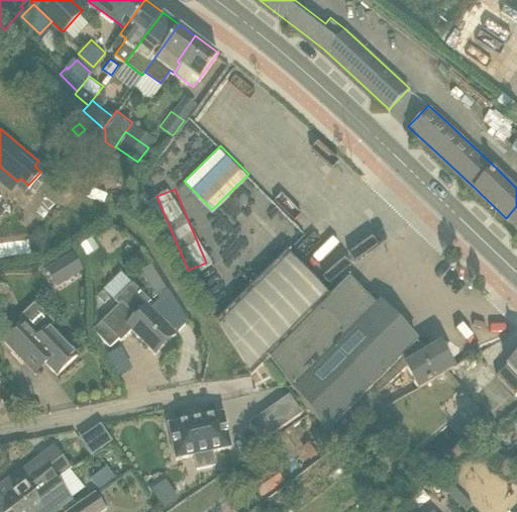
[(98,245),(91,234),(77,243),(84,254),(98,245)]
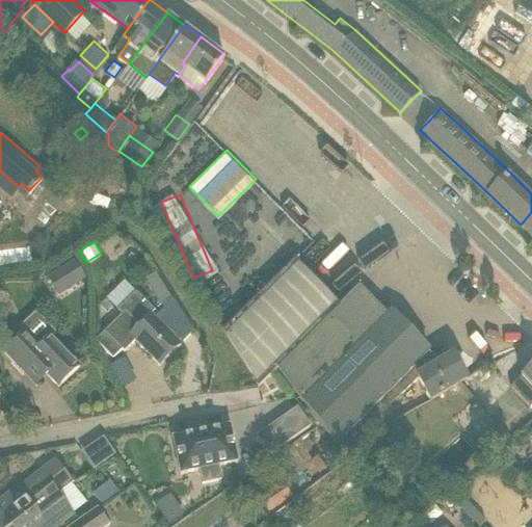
[(86,274),(74,256),(47,273),(58,292),(86,274)]
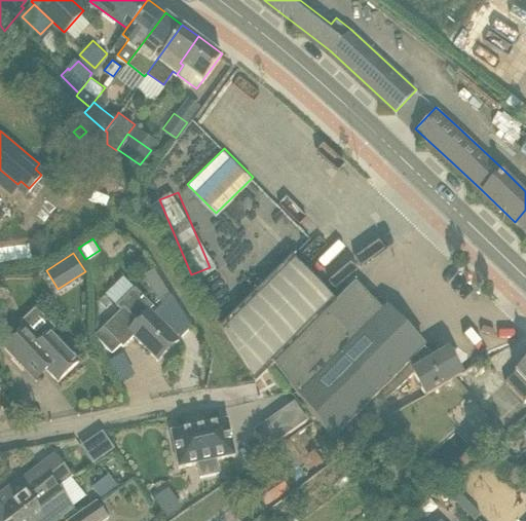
[(238,289),(247,297),(220,323),(255,378),(274,359),(336,299),(292,254),(266,278),(257,269),(238,289)]
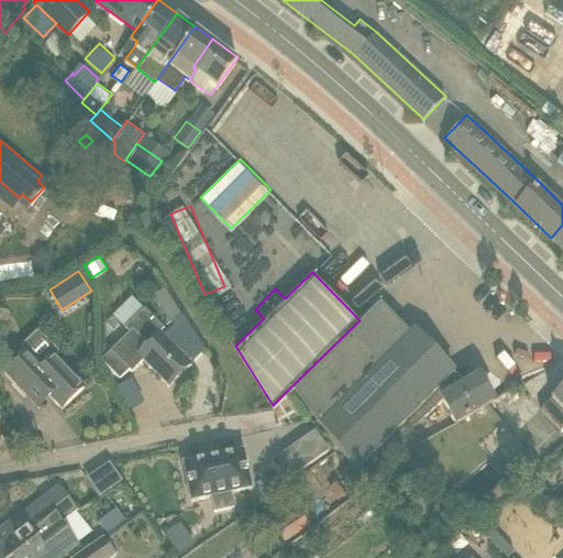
[(170,318),(181,310),(165,285),(154,293),(170,318)]
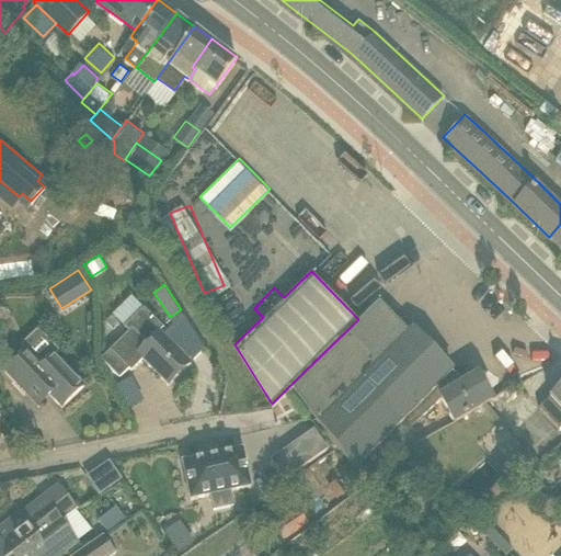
[(293,383),(318,417),(361,376),(408,329),(378,299),(358,319),(293,383)]
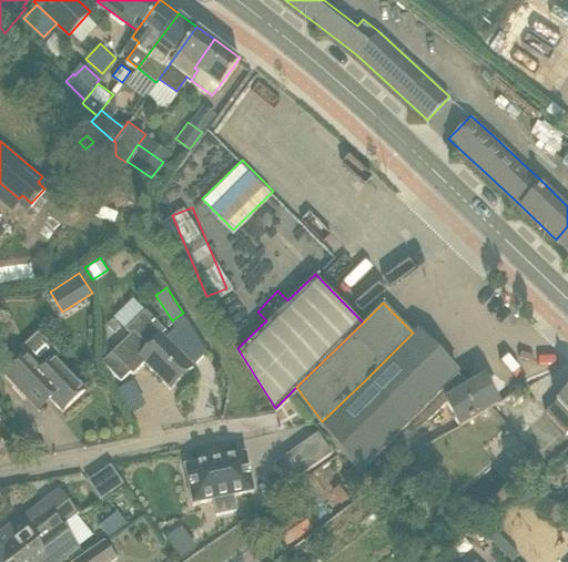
[(127,326),(131,330),(102,359),(121,378),(130,369),(132,371),(144,360),(170,386),(193,364),(161,331),(165,327),(145,307),(127,326)]
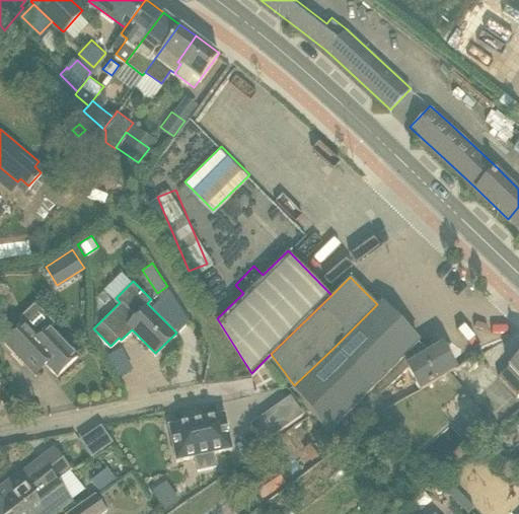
[(3,340),(22,360),(35,373),(47,363),(57,373),(78,354),(50,323),(53,319),(34,300),(19,315),(24,320),(3,340)]
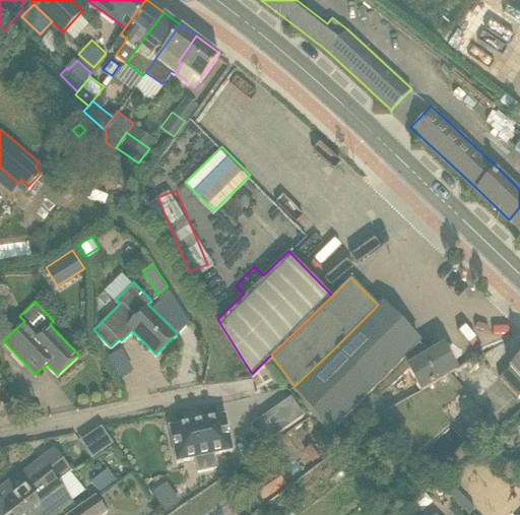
[(421,387),(456,367),(442,344),(429,351),(381,302),(378,305),(334,348),(295,386),(332,438),(389,405),(379,395),(408,365),(421,387)]
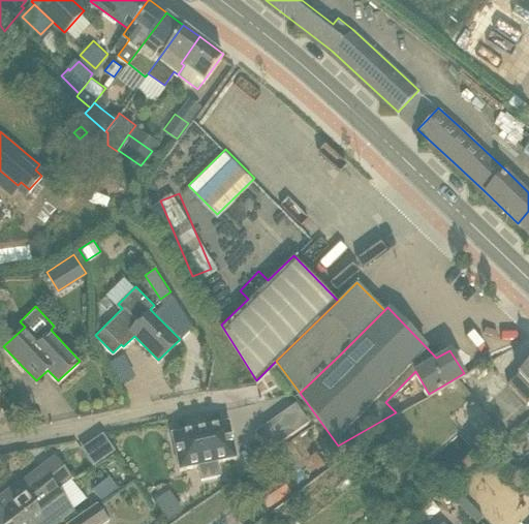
[(528,361),(508,381),(528,402),(528,400),(528,361)]
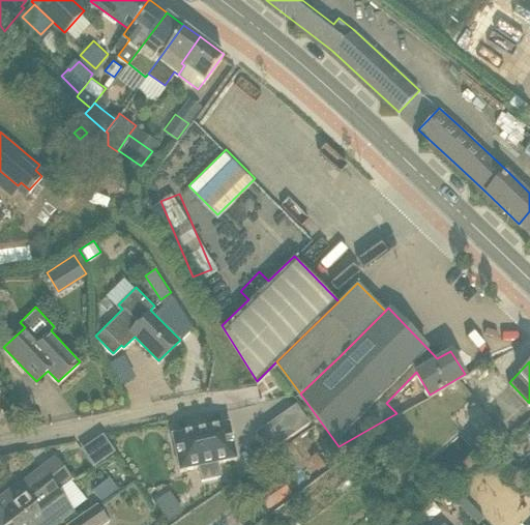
[(296,403),(256,431),(268,449),(308,421),(296,403)]
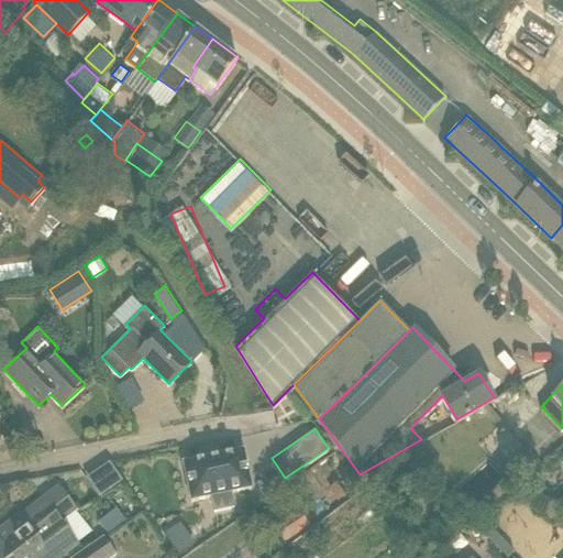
[(514,483),(521,476),(540,459),(529,447),(510,463),(516,469),(507,477),(514,483)]
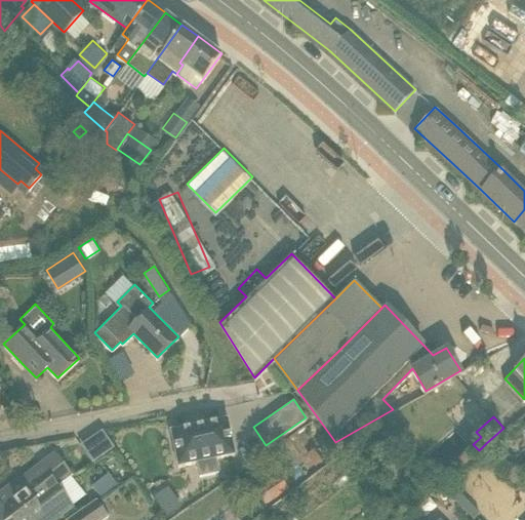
[(200,474),(217,470),(215,456),(234,452),(227,417),(170,430),(177,465),(197,461),(200,474)]
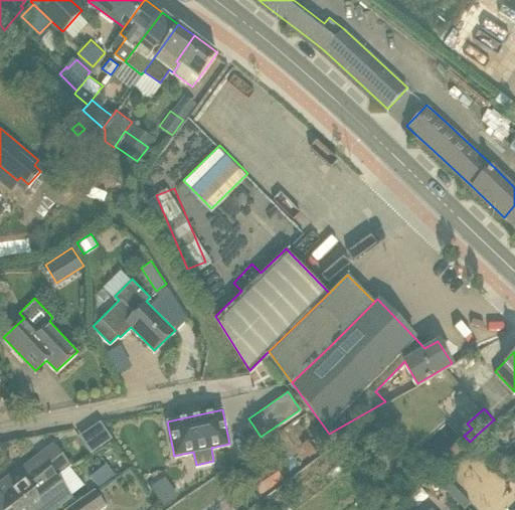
[(324,429),(319,420),(312,426),(317,434),(324,429)]
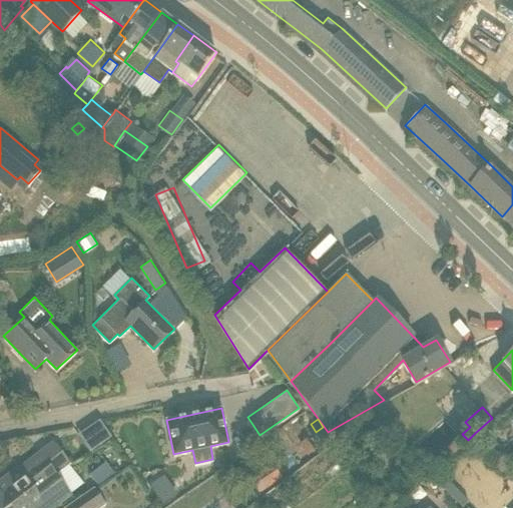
[(0,507),(7,507),(56,472),(70,461),(53,439),(38,451),(42,455),(21,471),(16,466),(0,478),(0,507)]
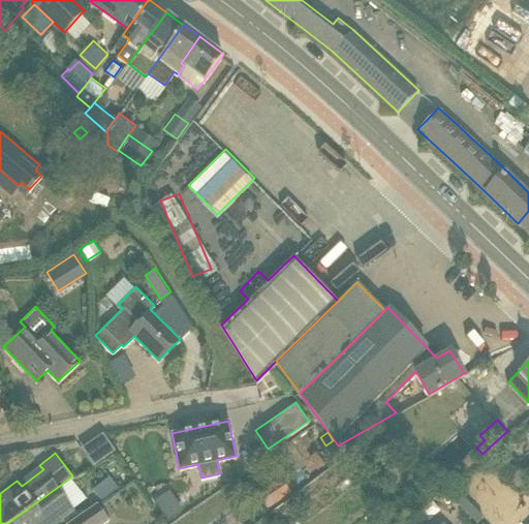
[(519,474),(524,468),(508,453),(503,459),(519,474)]
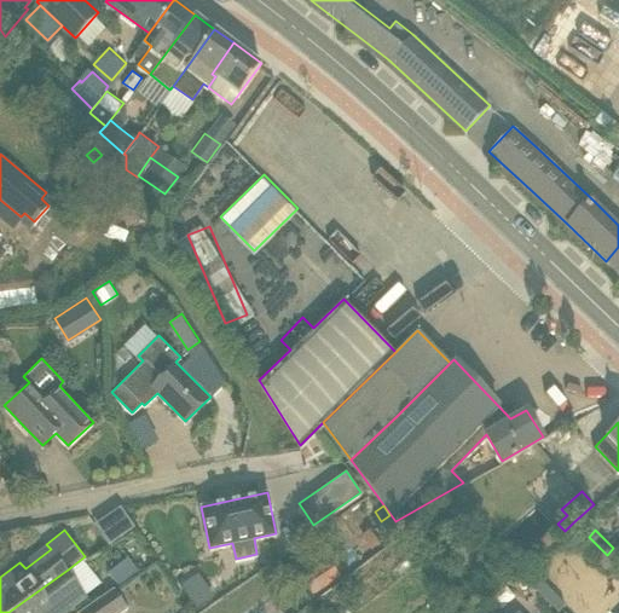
[(138,568),(128,556),(109,571),(119,583),(138,568)]
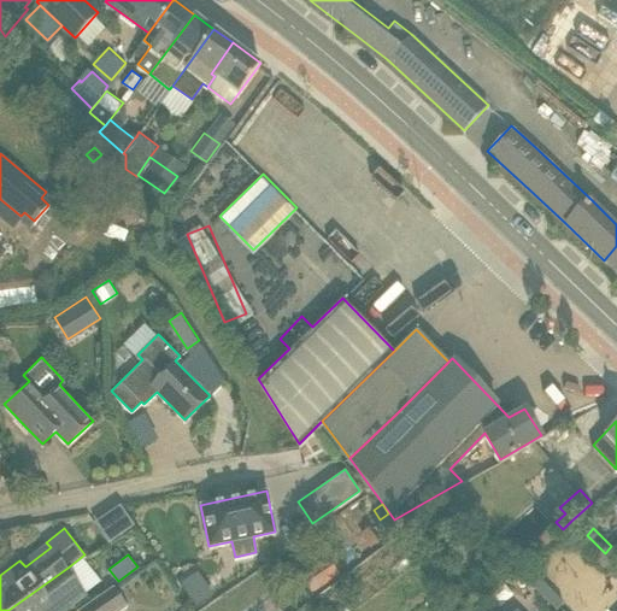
[(340,571),(328,554),(301,574),(312,591),(340,571)]
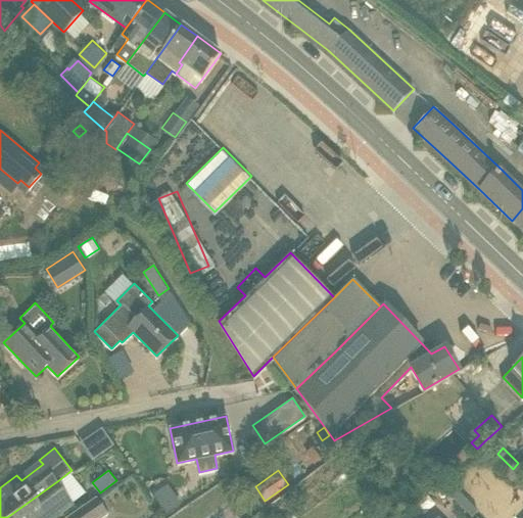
[(7,517),(37,517),(45,513),(48,517),(49,517),(73,501),(57,481),(7,517)]
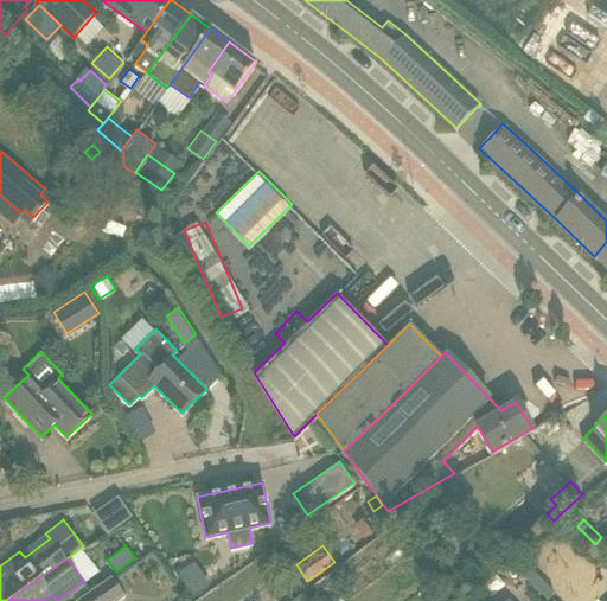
[(193,561),(176,573),(192,596),(210,583),(193,561)]
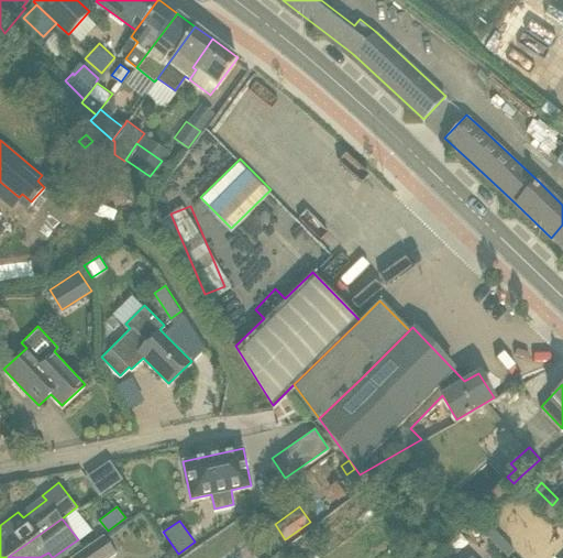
[(499,546),(503,549),(509,543),(494,526),(487,533),(499,545),(499,546)]
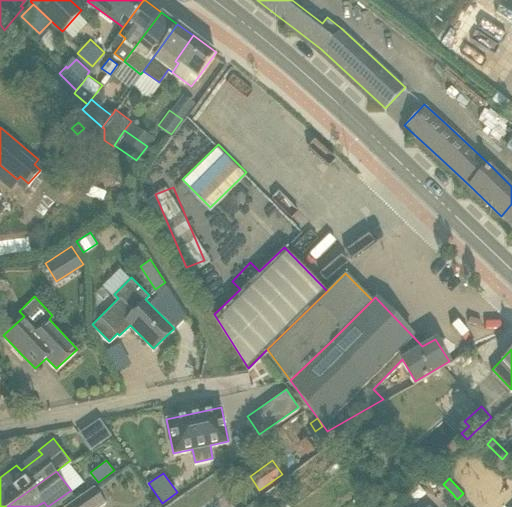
[(65,506),(96,506),(105,501),(93,484),(64,505),(65,506)]
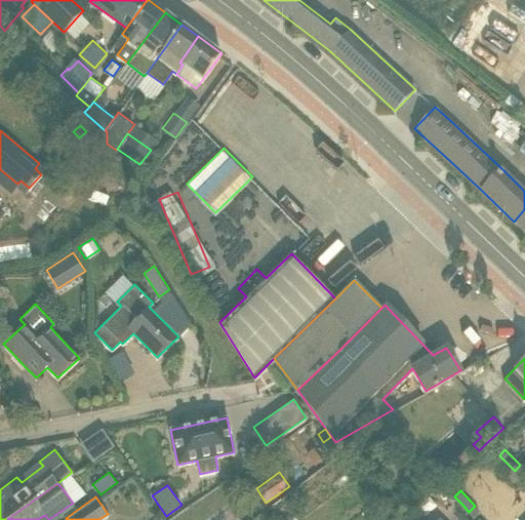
[(475,506),(469,512),(473,517),(479,511),(475,506)]
